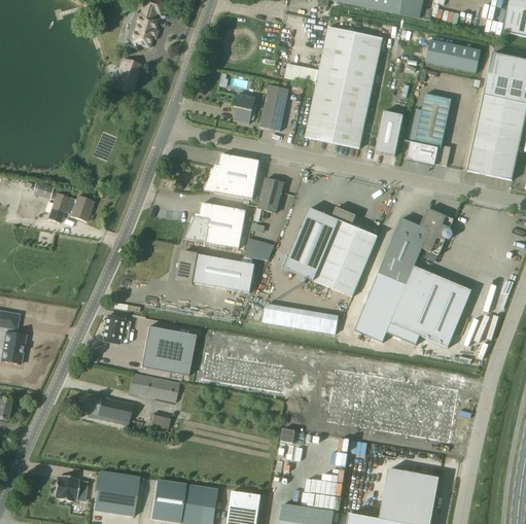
[(164,0),(141,0),(139,8),(141,8),(140,11),(137,10),(127,42),(148,49),(152,38),(154,39),(158,30),(155,29),(160,18),(155,16),(156,13),(159,14),(164,0)]
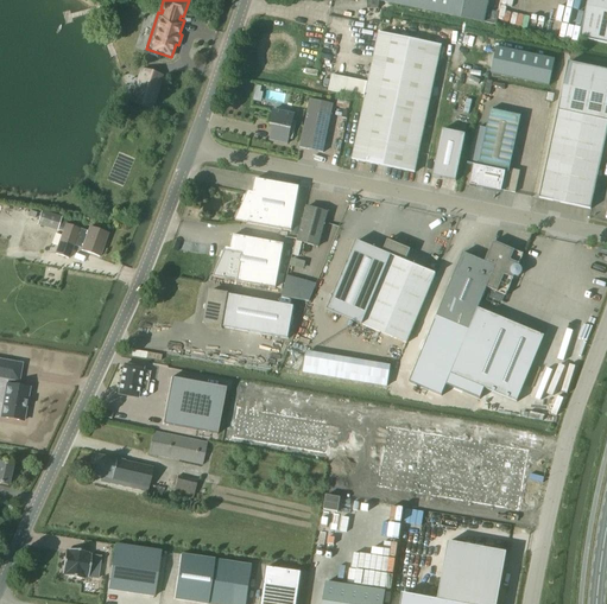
[(366,0),(366,6),(378,6),(379,0),(390,0),(461,16),(463,0),(366,0)]
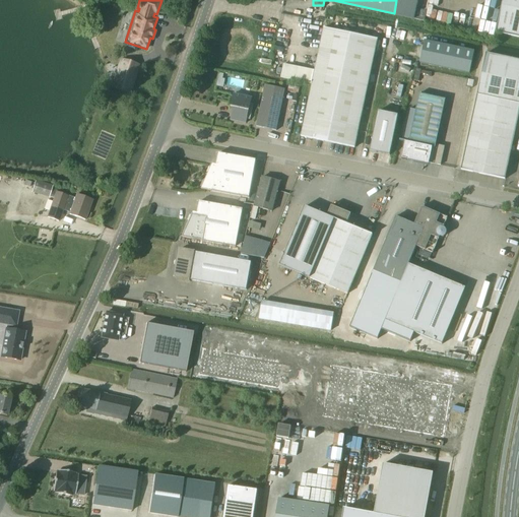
[(396,0),(394,13),(413,16),(424,18),(426,8),(415,6),(416,0),(396,0)]
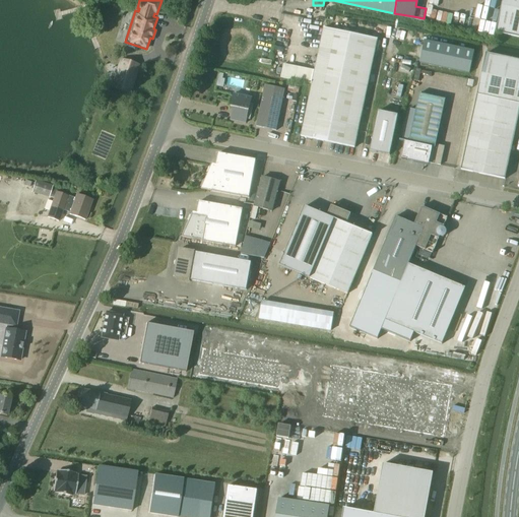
[(501,0),(495,29),(518,35),(518,0),(501,0)]
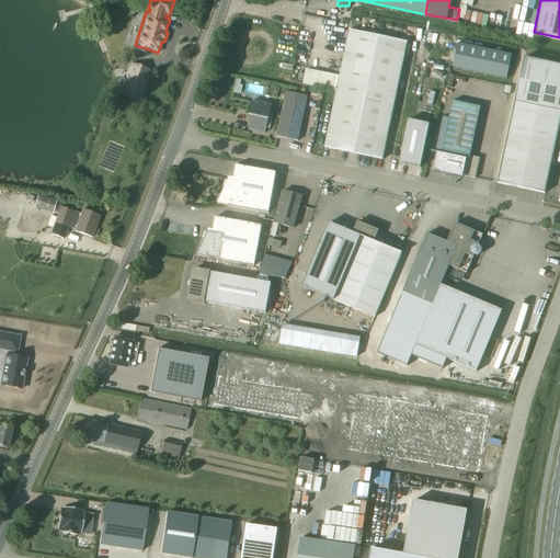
[(305,66),(301,81),(335,88),(323,145),(383,157),(407,40),(349,27),(339,73),(305,66)]
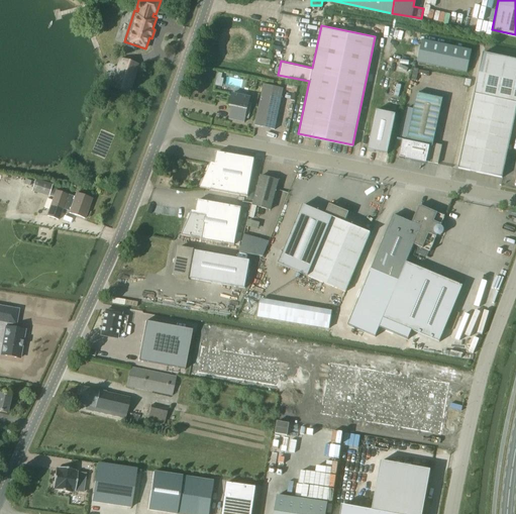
[(471,48),(421,37),(416,59),(466,70),(471,48)]
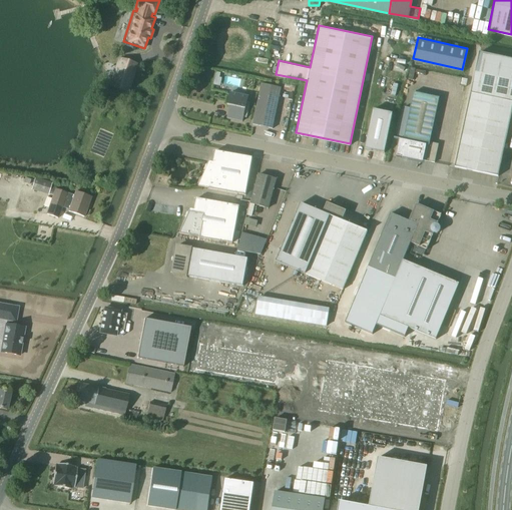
[(511,56),(479,49),(454,164),(497,173),(511,107),(511,106),(511,56)]
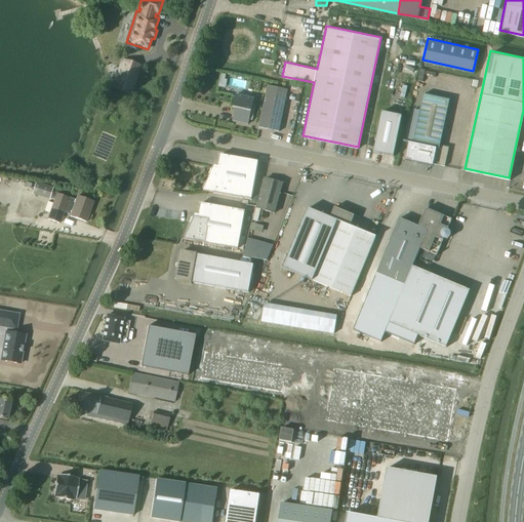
[(140,63),(120,56),(111,86),(131,92),(140,63)]
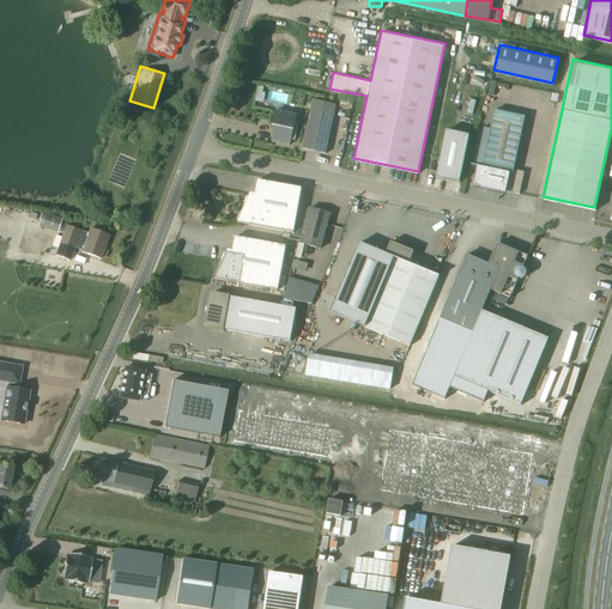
[(494,77),(489,91),(514,98),(519,85),(494,77)]
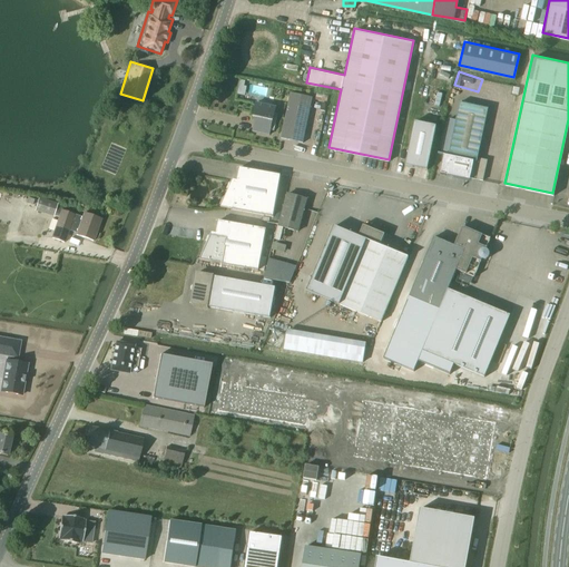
[(235,91),(243,91),(245,78),(237,77),(235,91)]
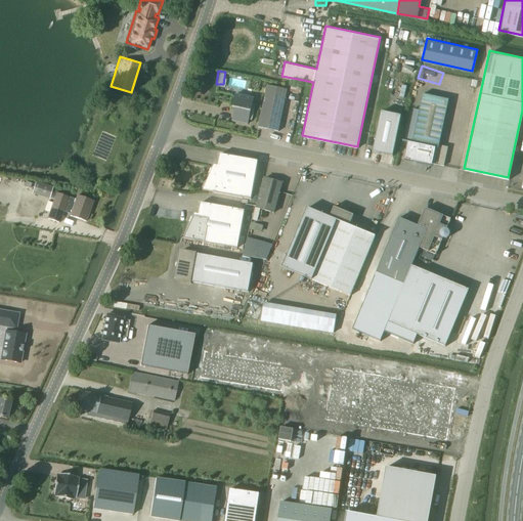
[(399,82),(398,94),(404,94),(406,83),(399,82)]
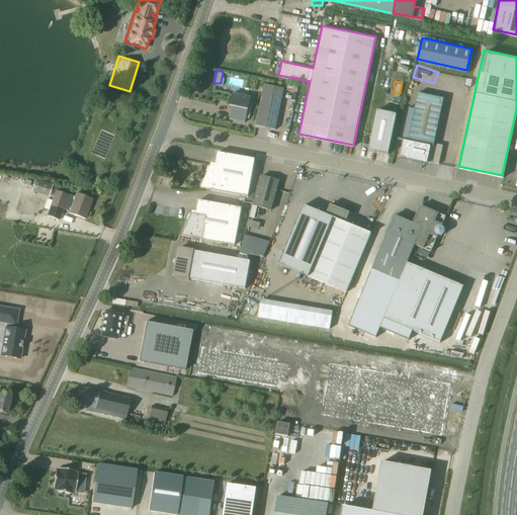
[(283,86),(263,82),(254,123),(274,127),(283,86)]
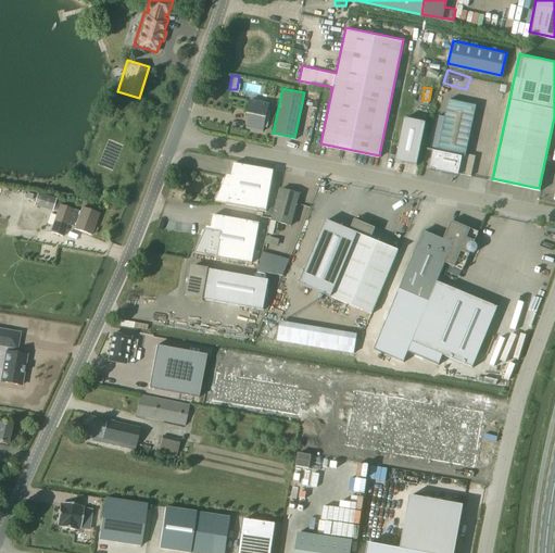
[(250,109),(246,126),(262,129),(263,125),(267,126),(272,105),(264,103),(265,99),(252,97),(252,99),(249,99),(247,108),(250,109)]
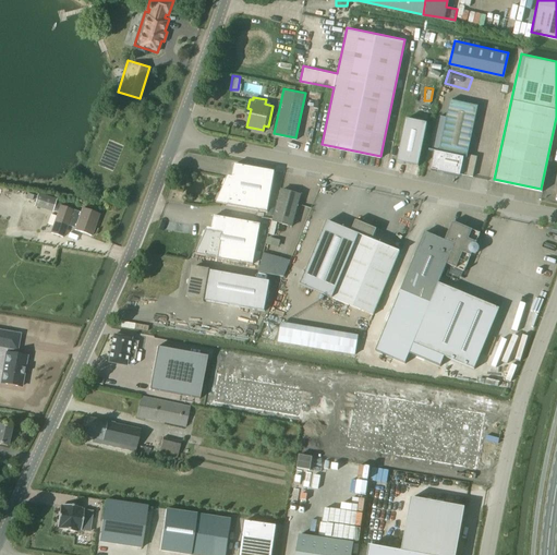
[(438,151),(434,149),(430,167),(443,170),(443,168),(472,175),(476,154),(467,152),(476,104),(449,98),(446,116),(438,151)]
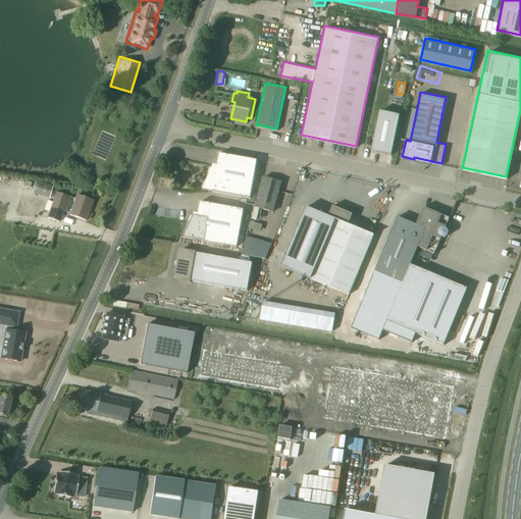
[(380,109),(371,149),(392,153),(400,113),(380,109)]
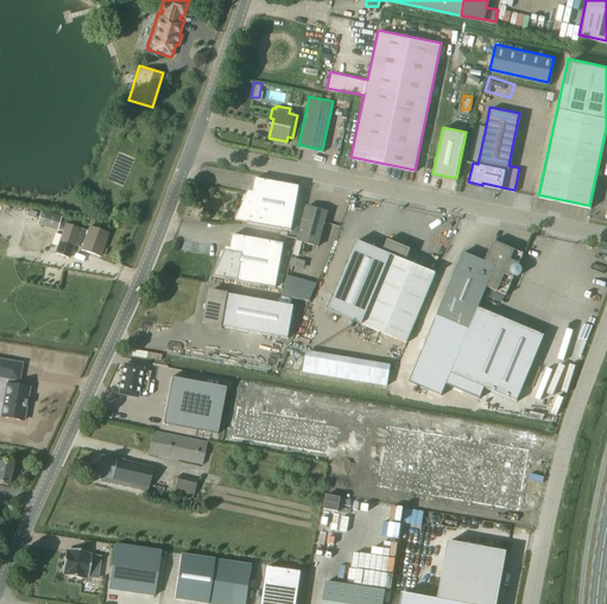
[(298,184),(254,177),(252,191),(247,190),(234,218),(291,229),(298,184)]
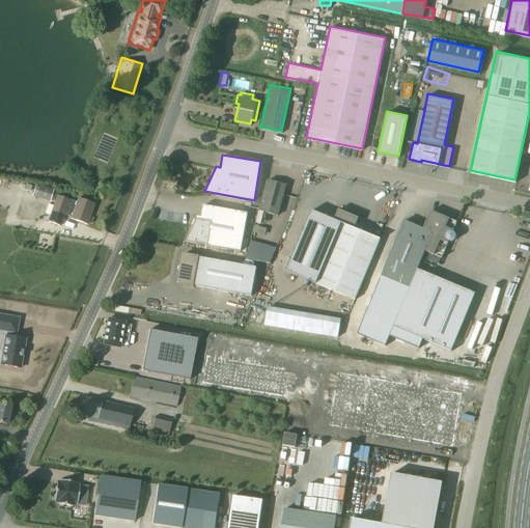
[(285,183),(267,177),(258,207),(277,213),(285,183)]
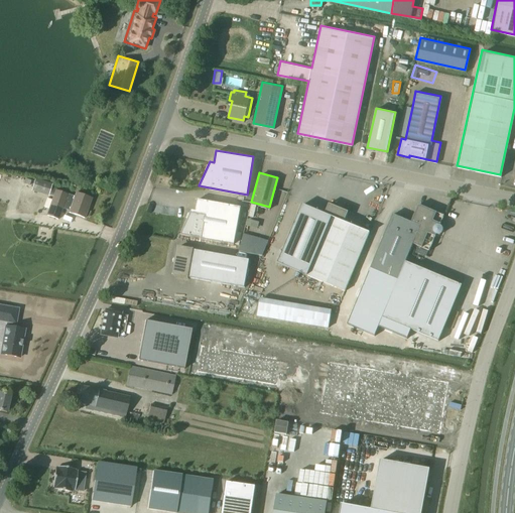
[(51,181),(34,176),(30,188),(47,194),(48,193),(51,183),(51,181)]
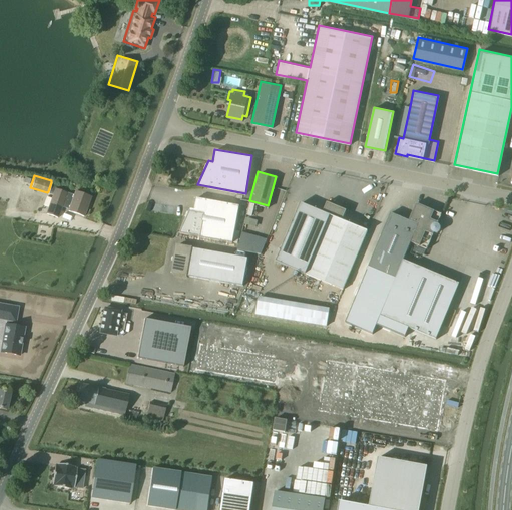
[(54,186),(52,192),(45,211),(58,216),(62,205),(68,207),(68,208),(83,214),(90,194),(75,189),(73,193),(55,186),(54,186)]
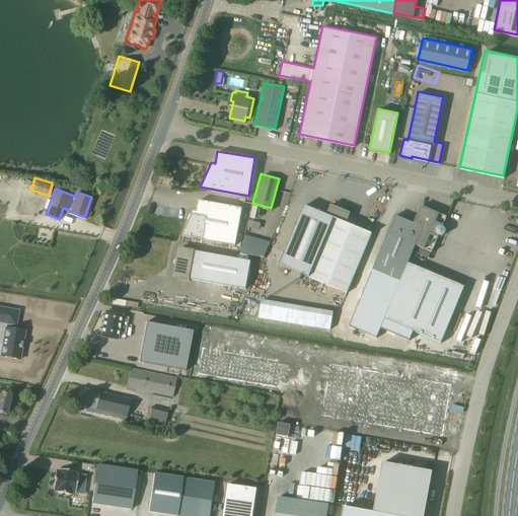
[(241,207),(198,199),(196,211),(192,210),(180,235),(235,244),(241,207)]
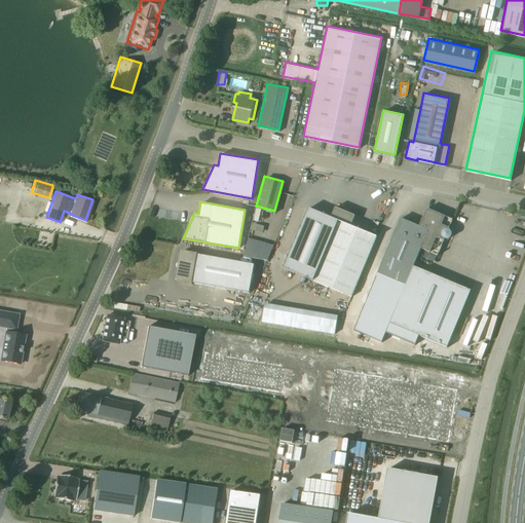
[(283,266),(352,295),(376,234),(350,224),(354,214),(335,206),(330,216),(307,207),(283,266)]
